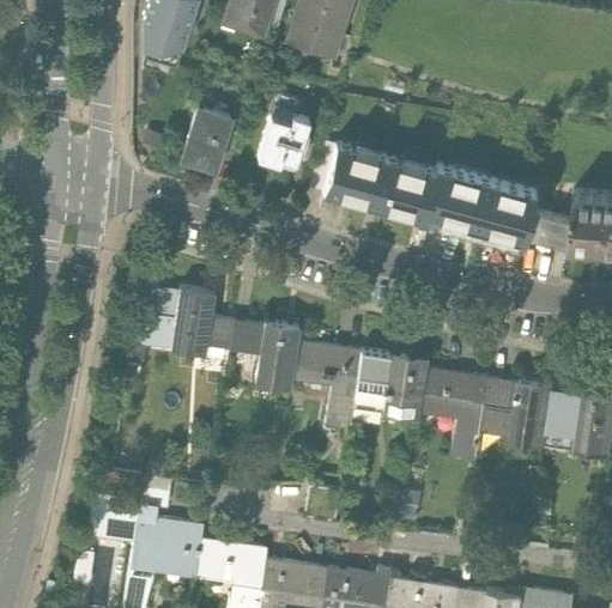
[(176,65),(195,0),(149,0),(141,24),(141,55),(176,65)]
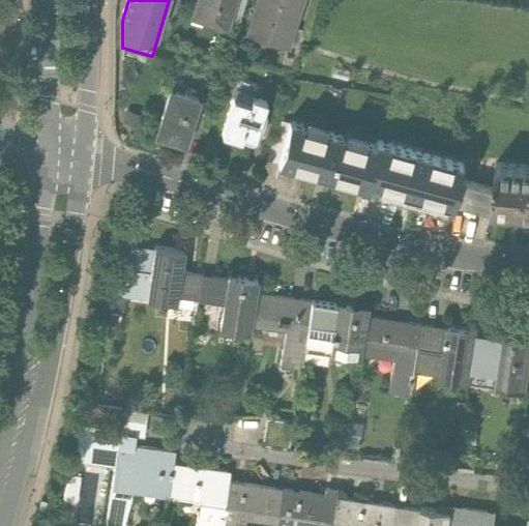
[(199,0),(194,22),(226,31),(229,24),(235,0),(199,0)]
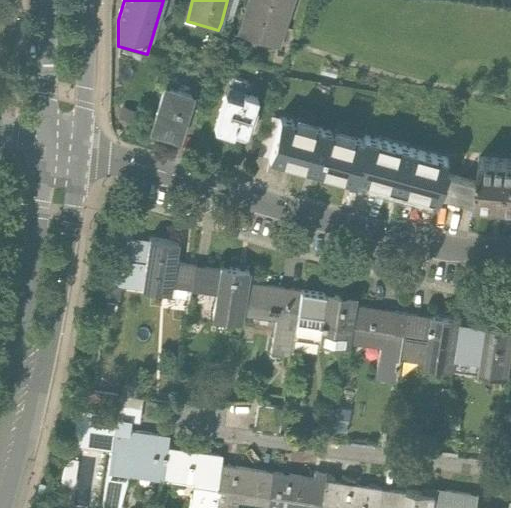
[(228,0),(227,0),(221,23),(232,26),(239,3),(228,0)]
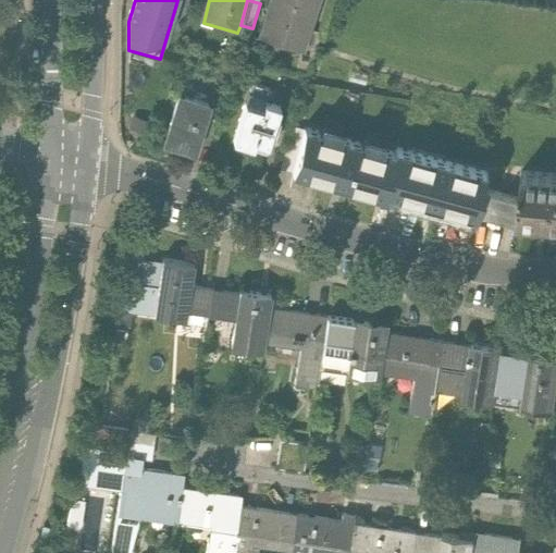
[(317,0),(275,0),(266,34),(301,46),(303,46),(307,34),(310,22),(317,0)]
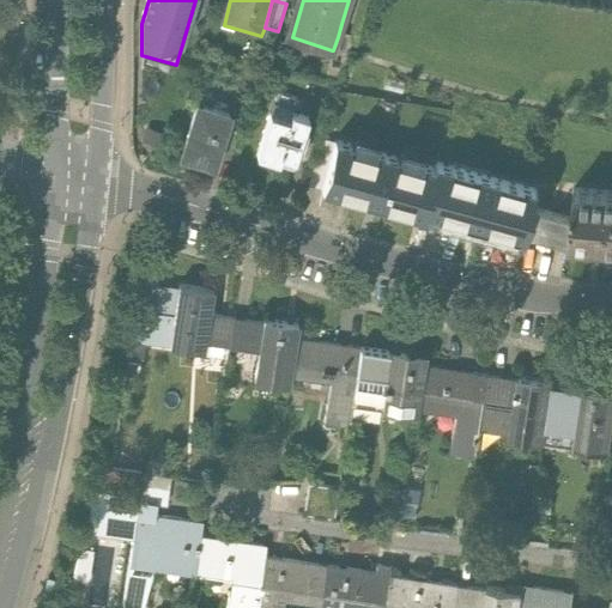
[(353,43),(338,37),(333,50),(332,50),(321,85),(340,87),(353,43)]
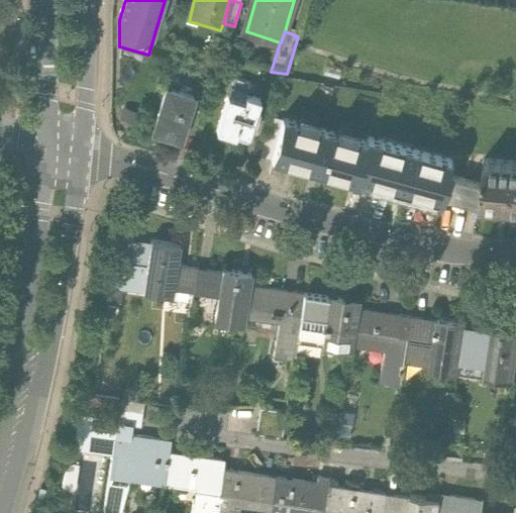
[(326,70),(323,82),(339,86),(342,75),(326,70)]
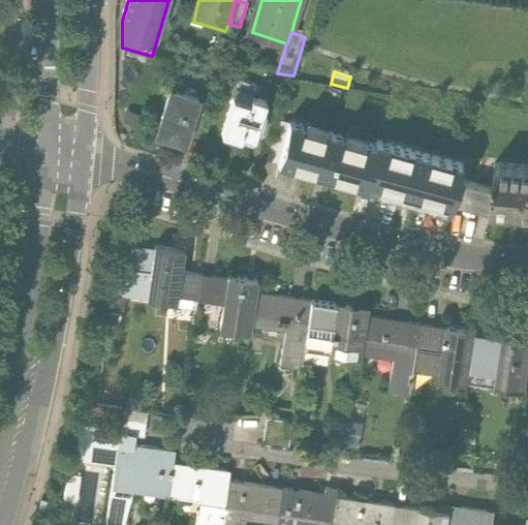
[(197,103),(171,94),(157,139),(184,147),(197,103)]
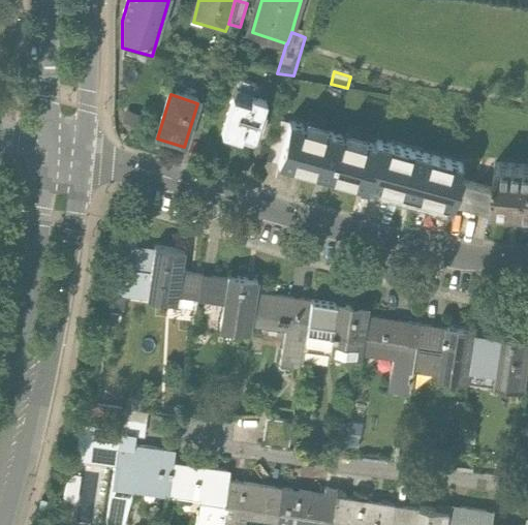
[(250,106),(234,101),(222,137),(240,143),(242,137),(254,142),(256,133),(257,134),(261,132),(266,119),(261,118),(266,105),(252,100),(250,106)]
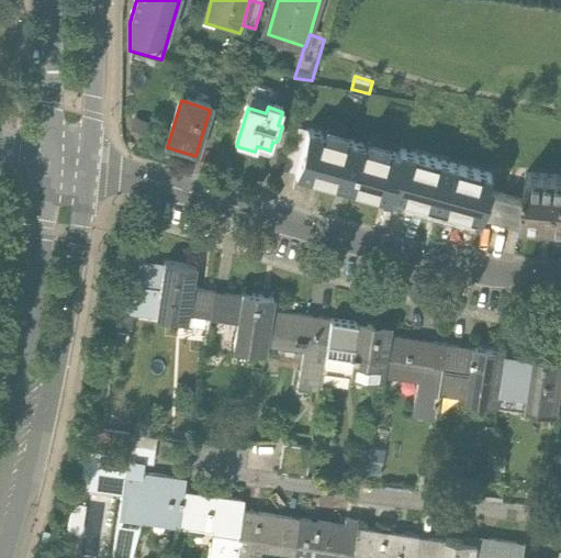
[(155,127),(136,122),(132,135),(150,141),(155,127)]
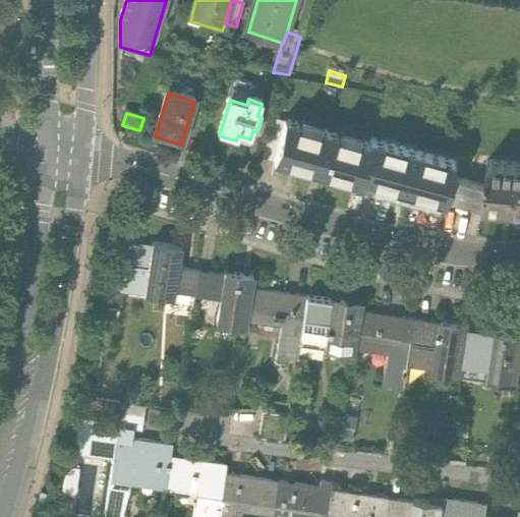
[(262,162),(275,165),(285,126),(274,123),(262,162)]
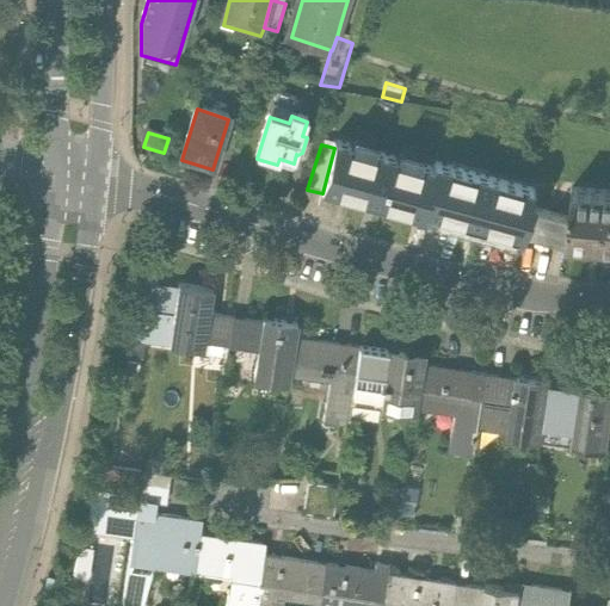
[(435,174),(334,148),(322,193),(322,195),(421,222),(423,217),(435,174)]
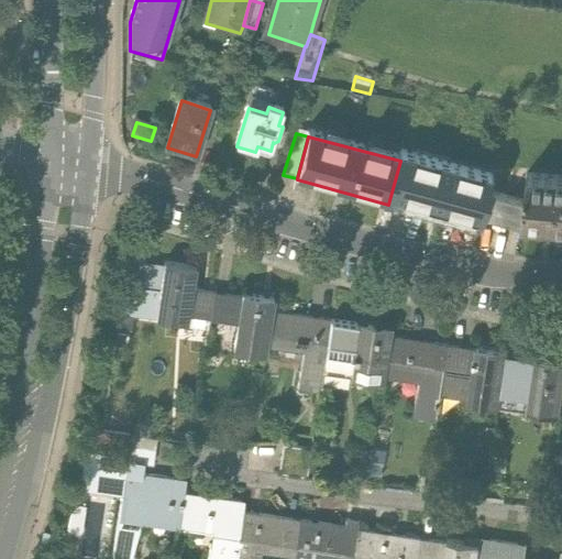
[(400,161),(389,200),(481,225),(487,200),(493,182),(401,157),(400,161)]
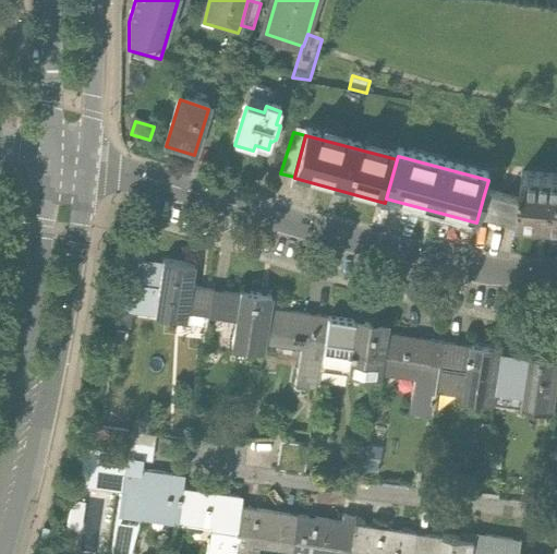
[(556,185),(522,182),(519,208),(517,230),(556,233),(556,185)]
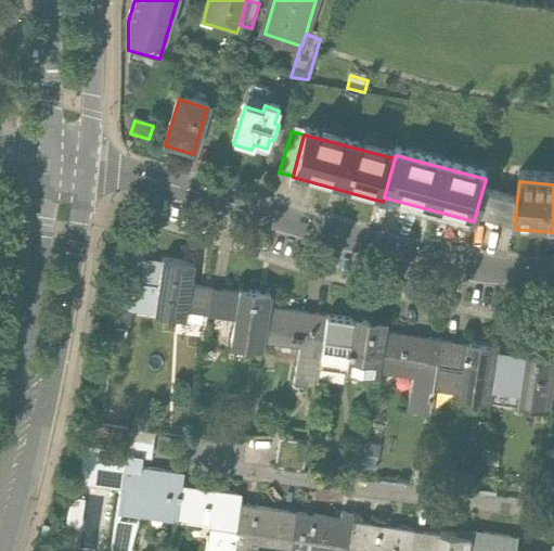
[(516,207),(480,197),(474,221),(514,232),(514,229),(516,207)]
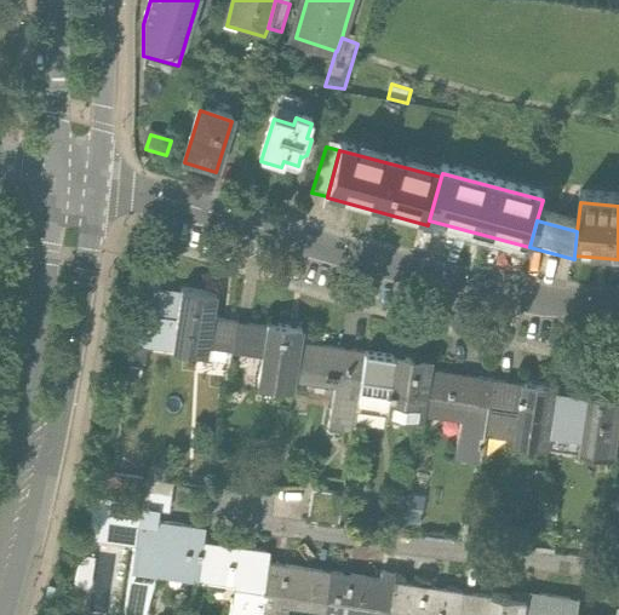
[(208,350),(213,321),(217,297),(143,287),(133,349),(207,360),(208,350)]
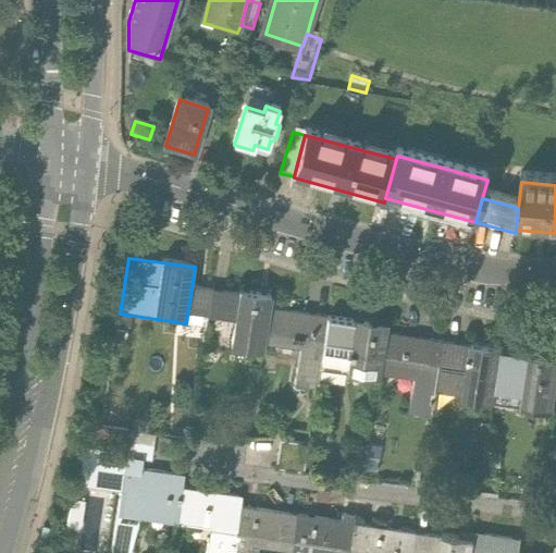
[(264,346),(270,309),(272,298),(192,289),(187,315),(233,321),(230,349),(263,355),(264,346)]
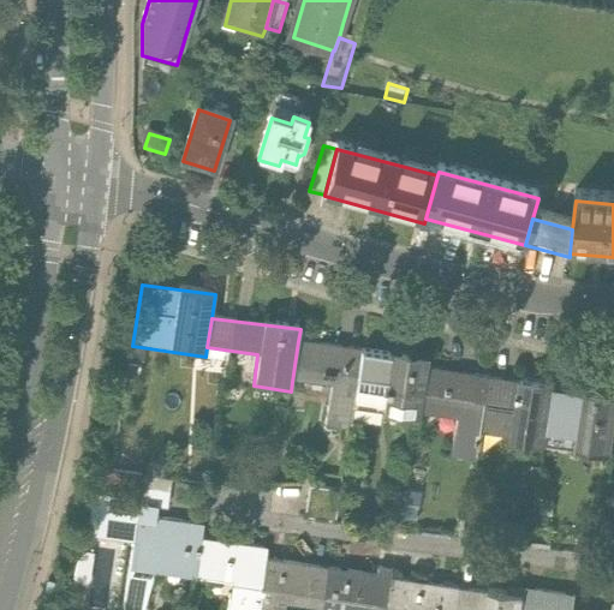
[(353,413),(361,351),(298,341),(292,382),(332,388),(325,430),(350,434),(353,413)]
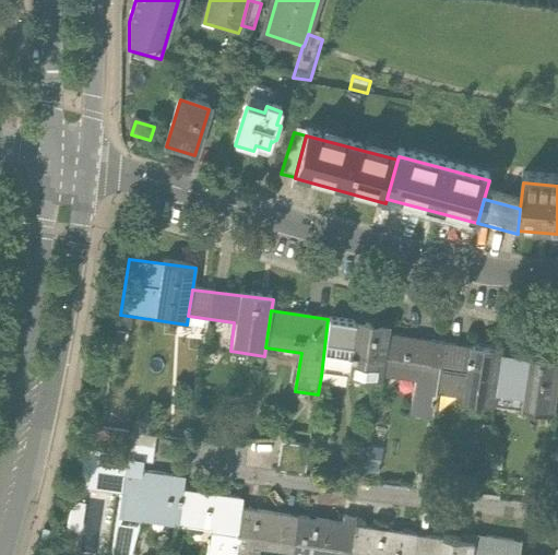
[(381,379),(388,337),(389,329),(328,319),(321,376),(380,384),(381,379)]
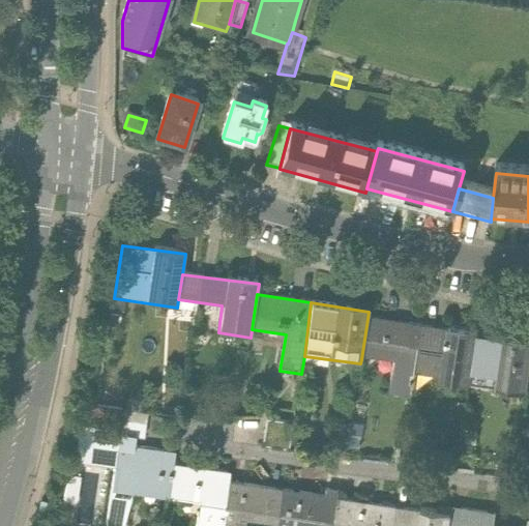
[(415,378),(423,327),(368,319),(361,359),(395,364),(389,398),(411,401),(415,378)]
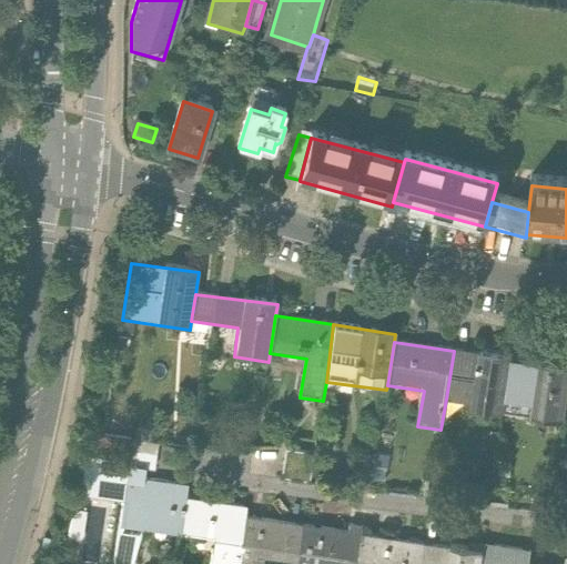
[(513,385),(516,363),(516,360),(454,351),(445,405),(476,410),(475,412),(508,416),(510,396),(513,385)]
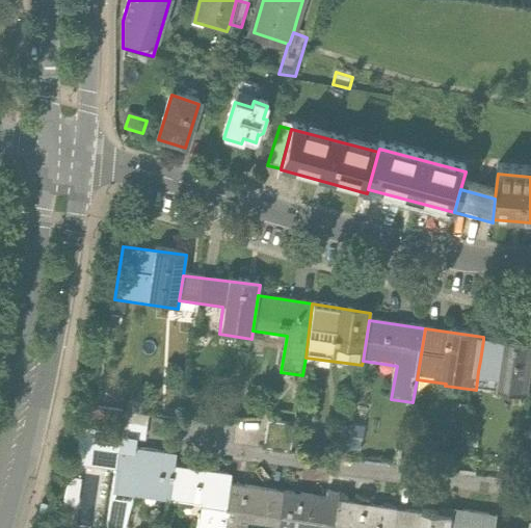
[(530,342),(510,339),(510,343),(483,340),(480,361),(501,364),(500,375),(498,394),(529,398),(530,387),(530,342)]
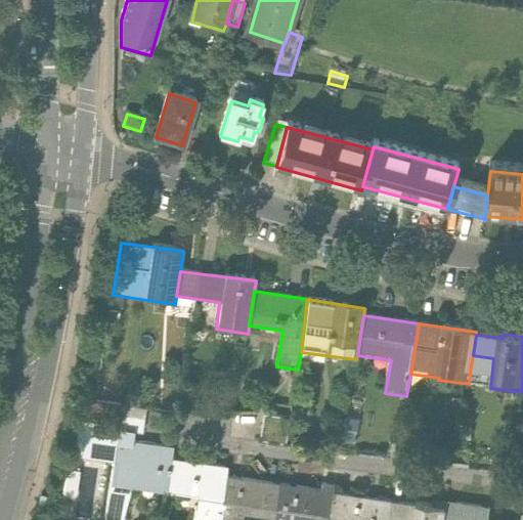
[(139,399),(126,397),(125,407),(137,409),(139,399)]
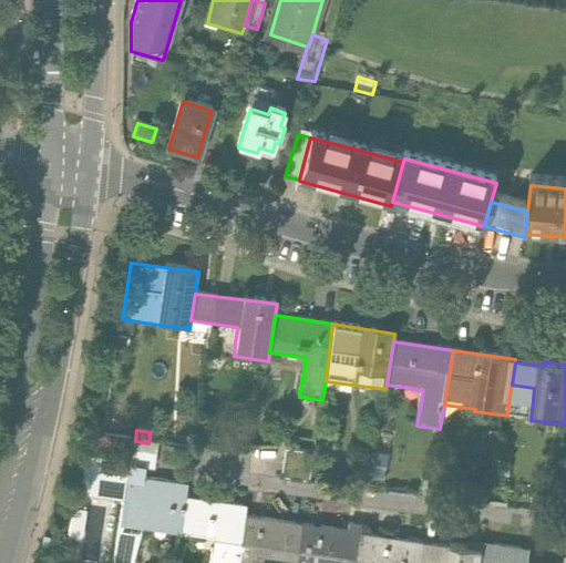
[(154,471),(157,444),(148,443),(135,441),(131,440),(127,463),(145,469),(154,471)]
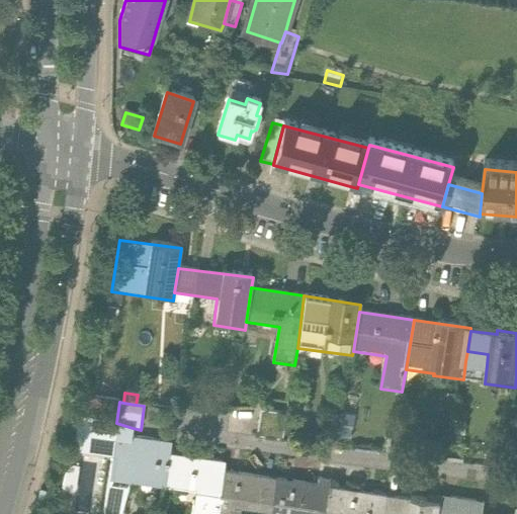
[(112,456),(116,423),(79,417),(73,451),(112,456)]
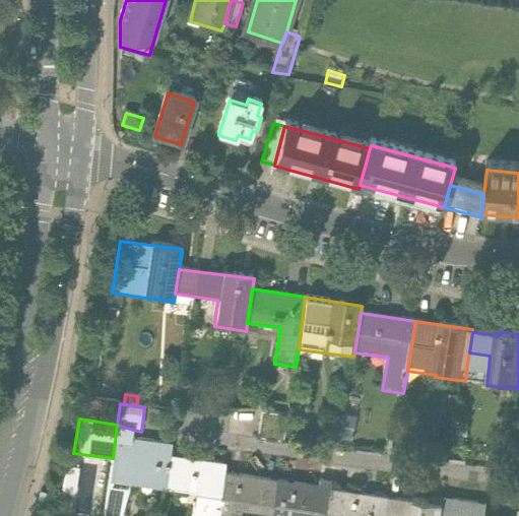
[(165,489),(170,457),(172,445),(131,439),(133,430),(117,425),(113,458),(103,515),(122,515),(130,484),(165,489)]
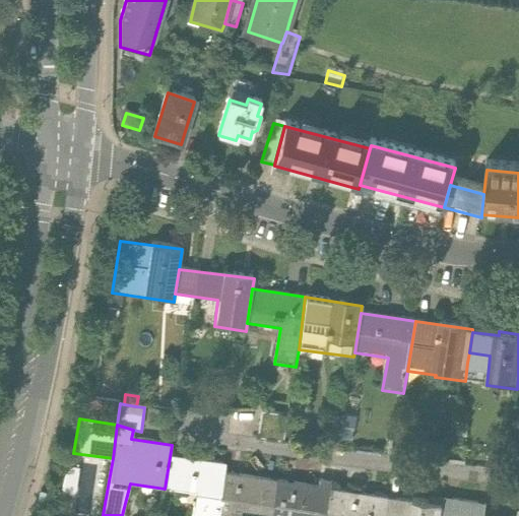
[(216,515),(224,473),(225,465),(170,457),(165,489),(197,494),(194,515),(216,515)]
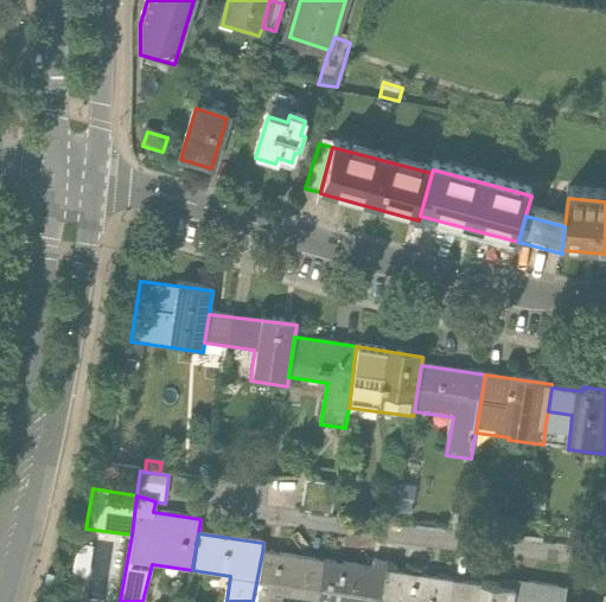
[(323,562),(262,552),(253,601),(281,601),(282,597),(304,601),(318,601),(323,562)]
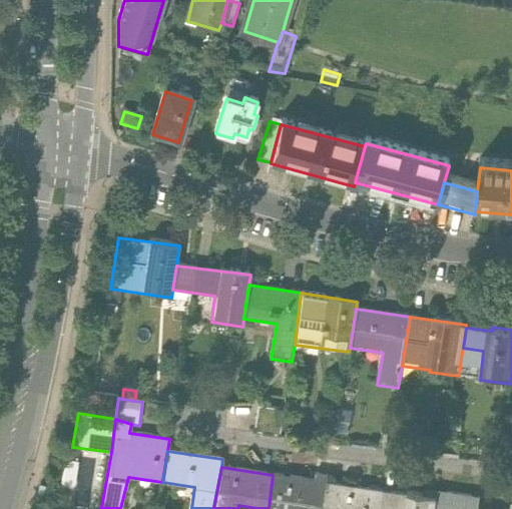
[(325,508),(328,483),(329,478),(315,476),(314,481),(273,475),(269,508),(325,508)]
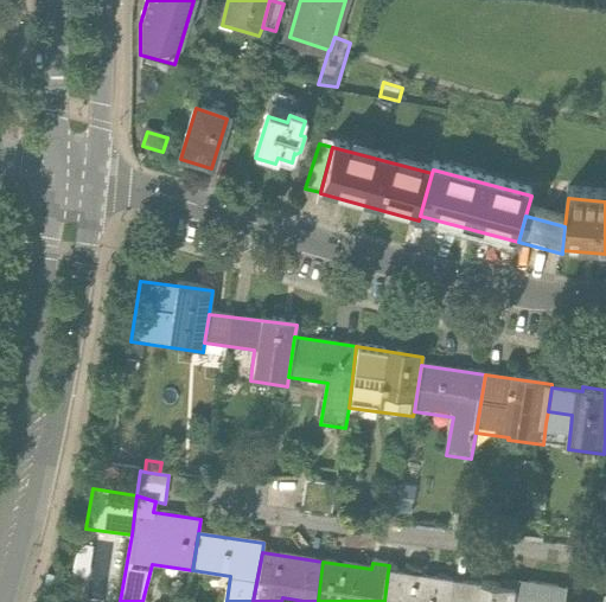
[(450,601),(453,581),(388,571),(384,601),(450,601)]
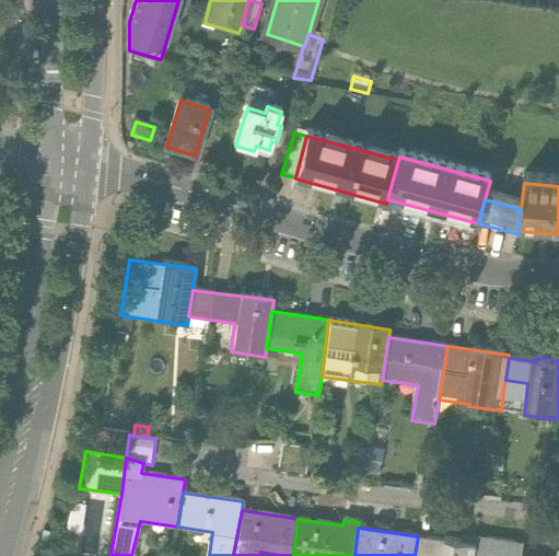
[(475,555),(477,545),(418,536),(415,555),(475,555)]
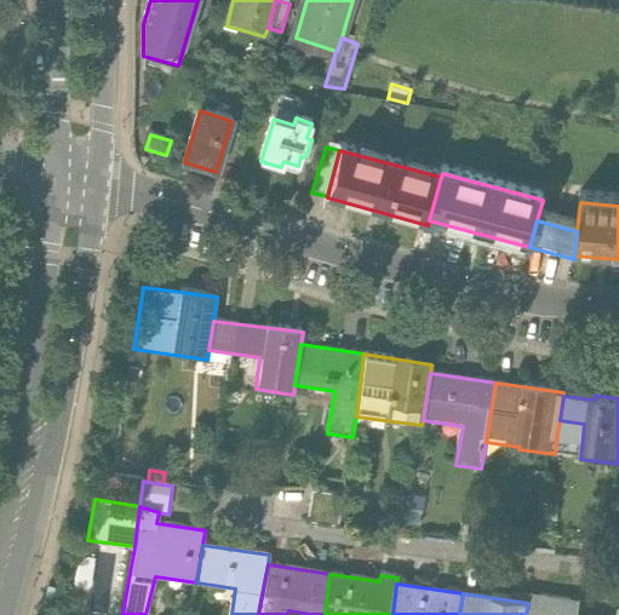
[(529,595),(528,603),(526,614),(578,614),(580,602),(529,595)]
